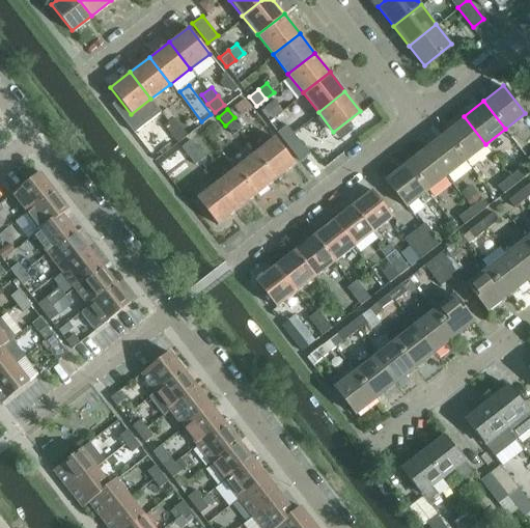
[(464,116),(444,132),(466,159),(485,144),(464,116)]
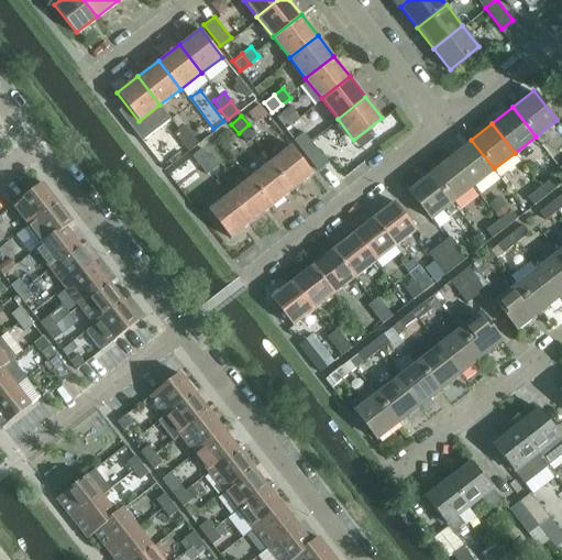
[(173,132),(179,141),(190,133),(183,124),(173,132)]
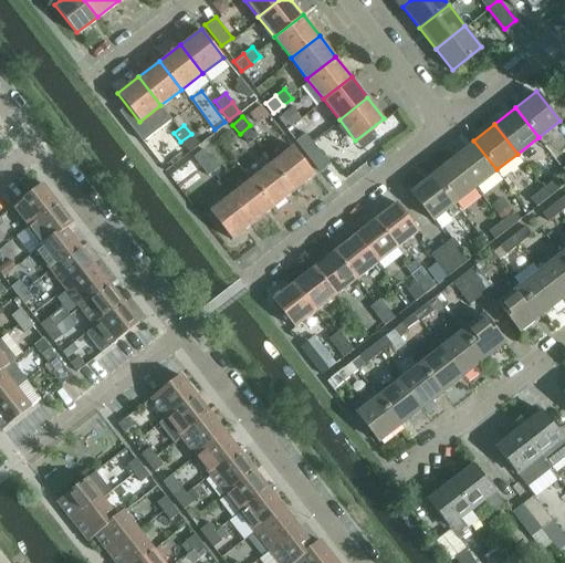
[(250,125),(240,134),(247,143),(257,135),(250,125)]
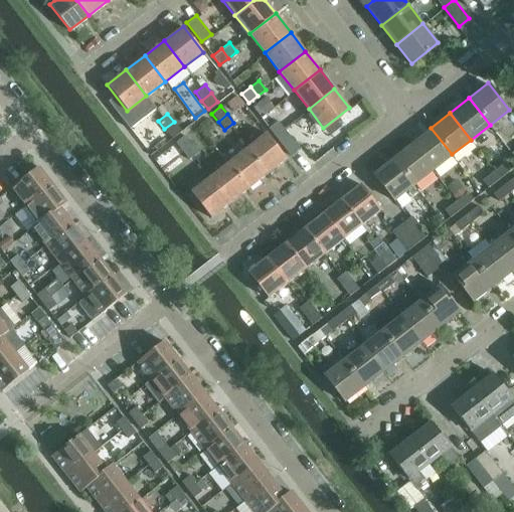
[(278,119),(268,127),(274,135),(284,127),(278,119)]
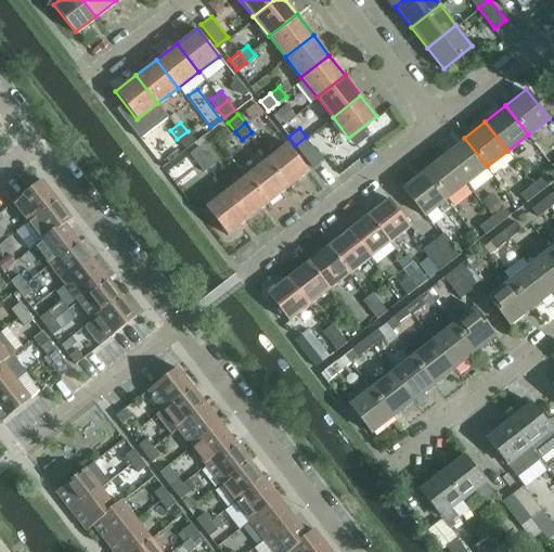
[(188,131),(177,139),(184,149),(194,141),(188,131)]
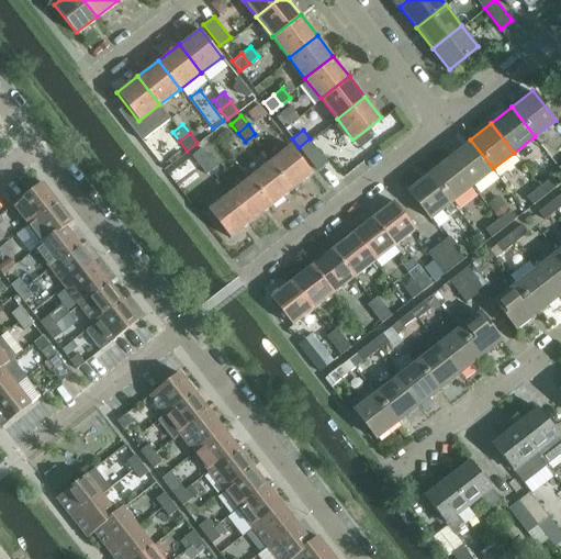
[(327,159),(310,138),(299,147),(316,168),(327,159)]
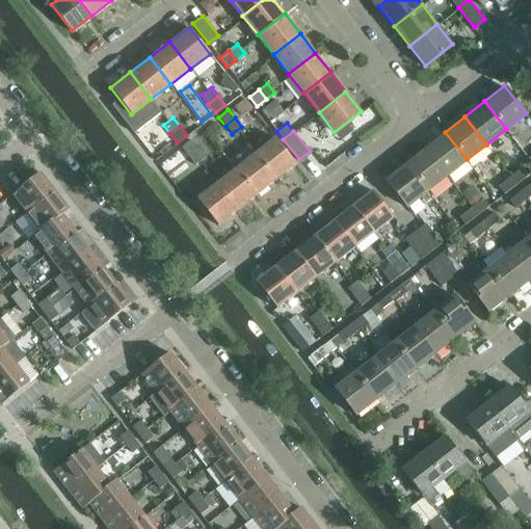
[(445,132),(425,147),(447,175),(467,159),(445,132)]
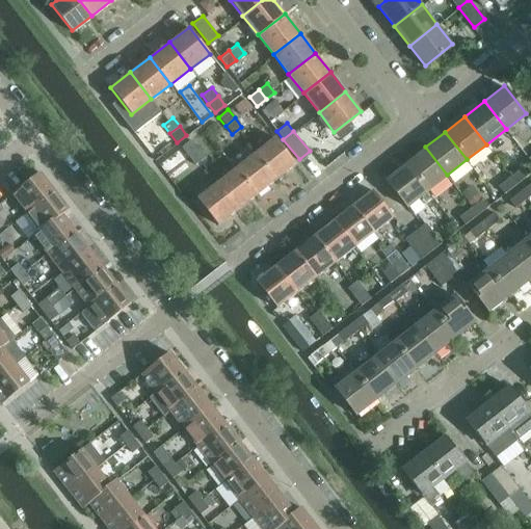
[(274,136),(255,152),(274,178),(294,162),(274,136)]
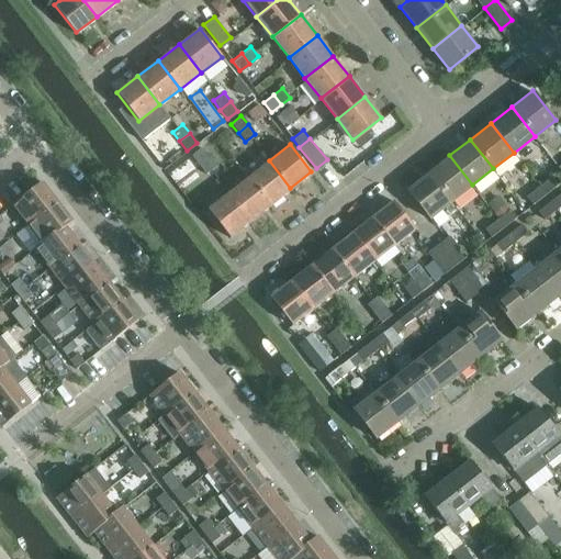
[(190,155),(198,164),(208,156),(200,146),(190,155)]
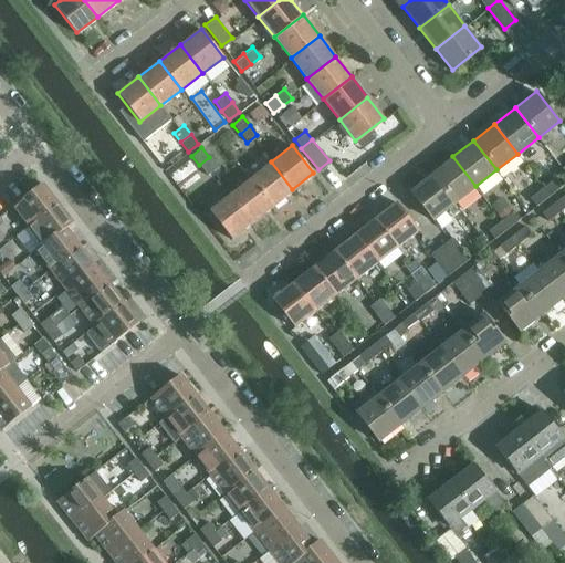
[(452,156),(431,173),(454,202),(475,186),(452,156)]
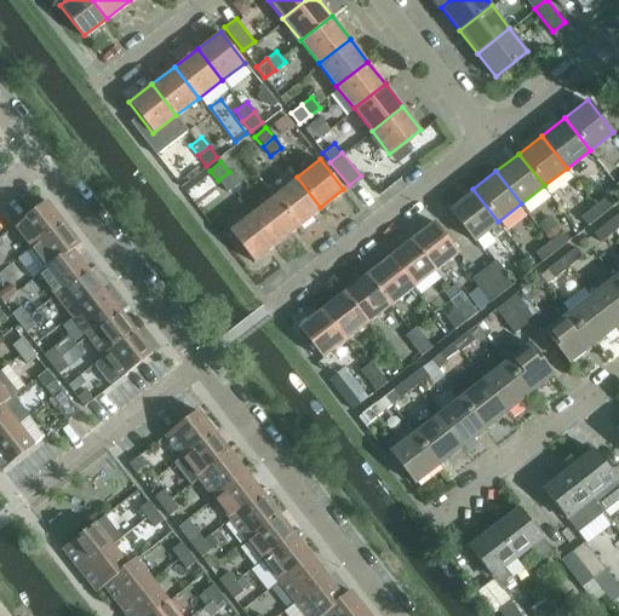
[(229,172),(218,180),(225,190),(236,182),(229,172)]
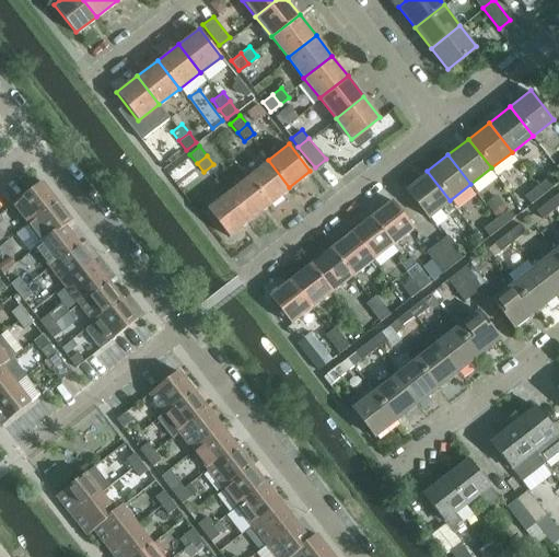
[(268,160),(247,176),(268,204),(289,187),(268,160)]
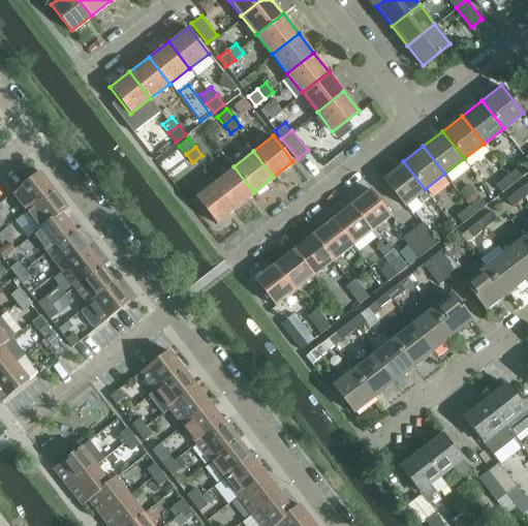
[(425,189),(403,161),(383,177),(405,205),(425,189)]
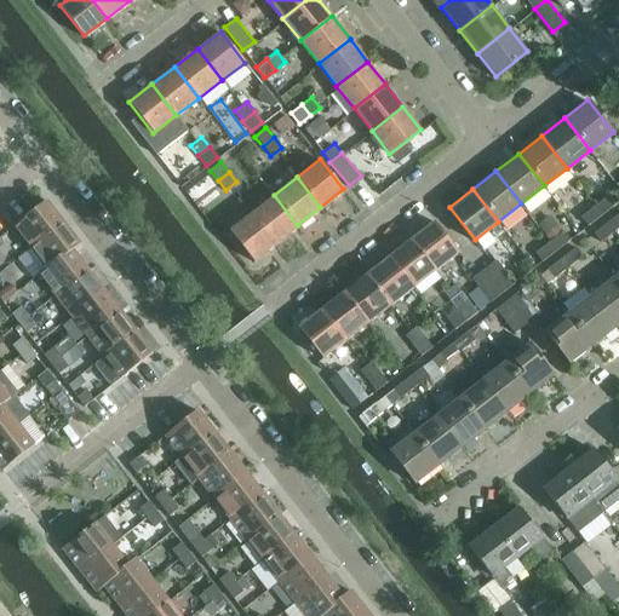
[(608,193),(595,203),(602,213),(615,202),(608,193)]
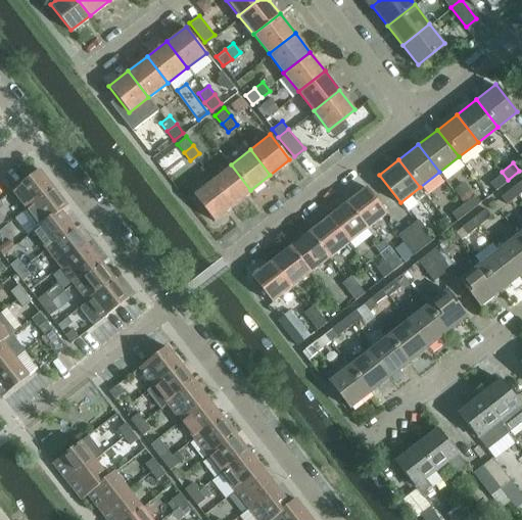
[(231,164),(211,180),(231,205),(250,190),(231,164)]
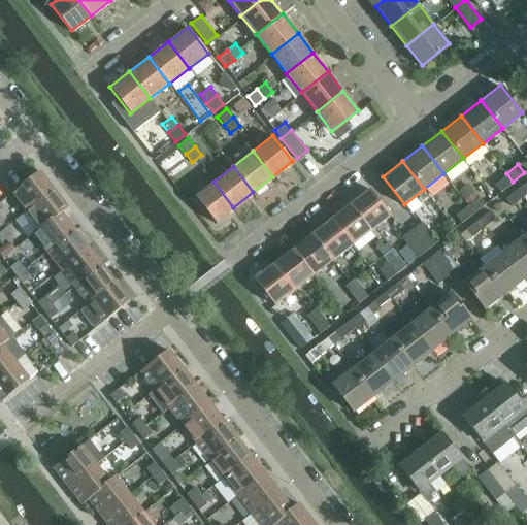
[(10,191),(25,209),(53,188),(38,169),(10,191)]
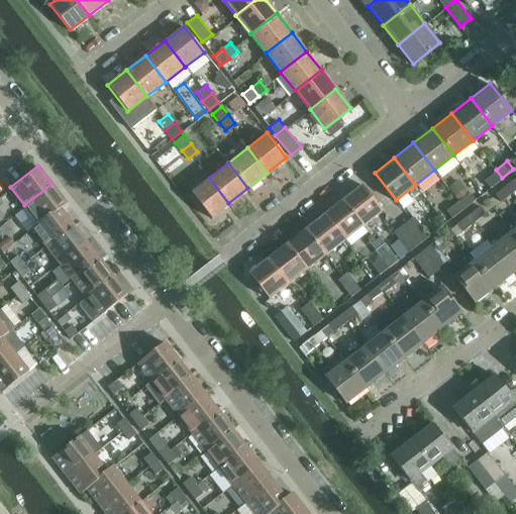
[(502,178),(496,170),(484,179),(490,187),(502,178)]
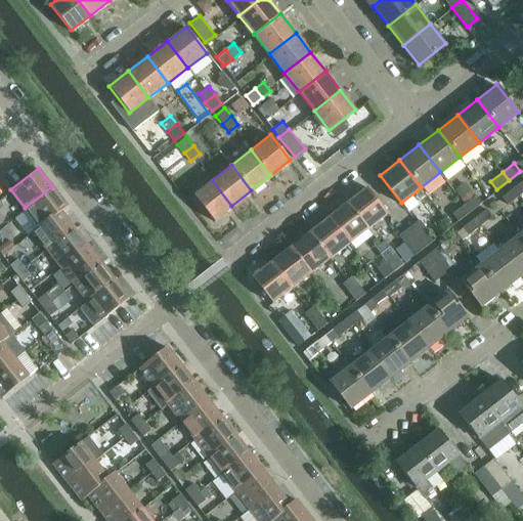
[(522,179),(514,186),(520,194),(522,191),(522,179)]
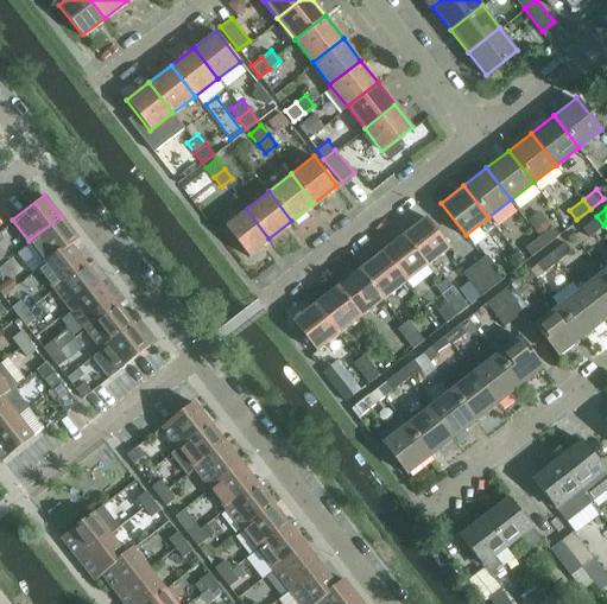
[(269,239),(246,209),(223,226),(246,256),(269,239)]
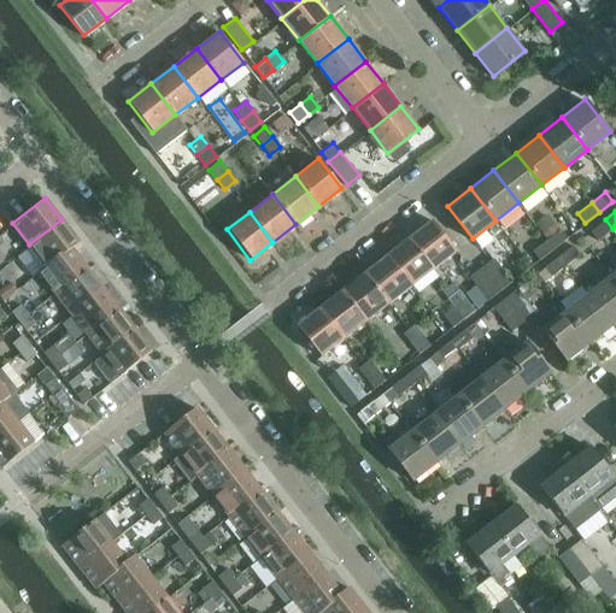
[(29,245),(45,264),(46,265),(70,246),(71,247),(78,241),(62,219),(29,245)]
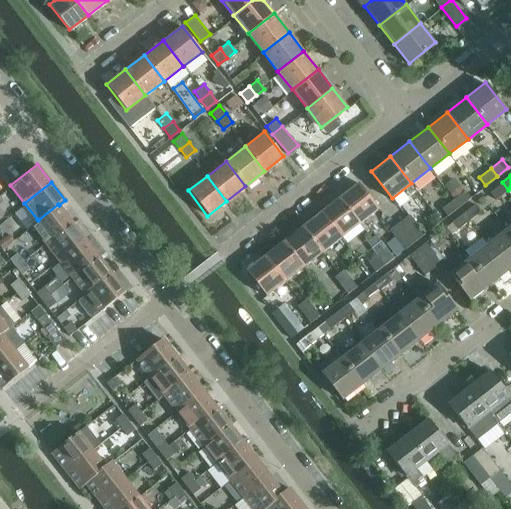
[(358,182),(339,197),(359,222),(378,208),(358,182)]
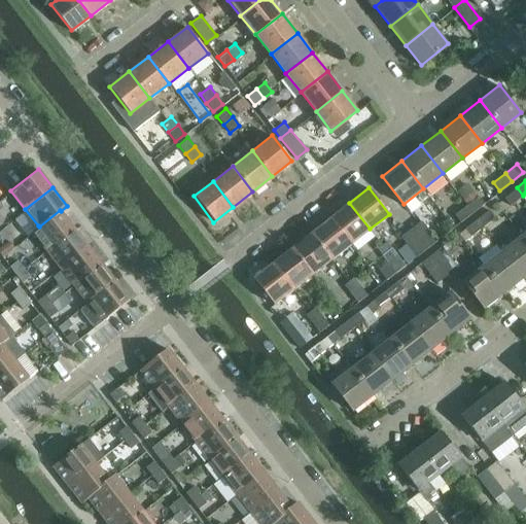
[(523,196),(517,187),(504,197),(511,205),(523,196)]
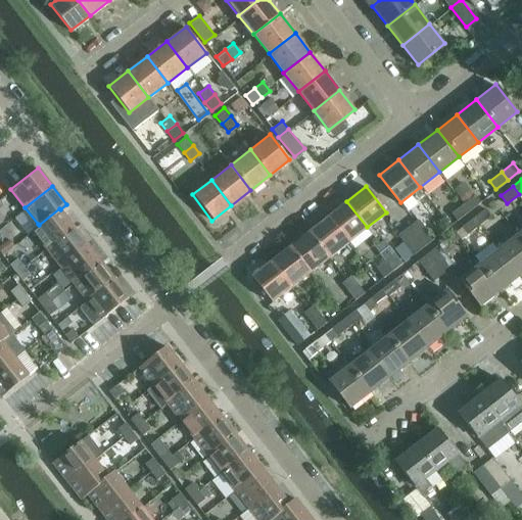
[(474,193),(463,201),(469,209),(480,200),(474,193)]
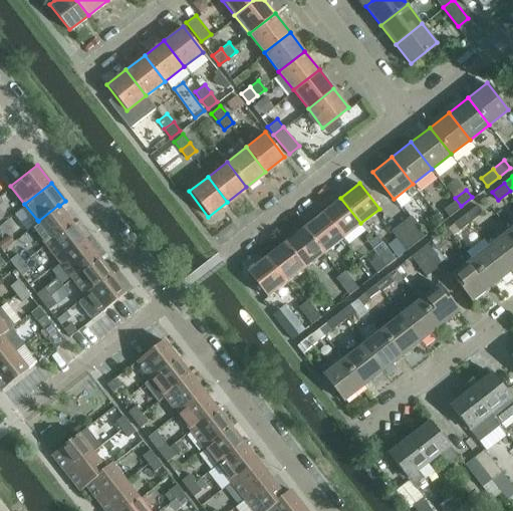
[(340,198),(322,212),(341,238),(360,223),(340,198)]
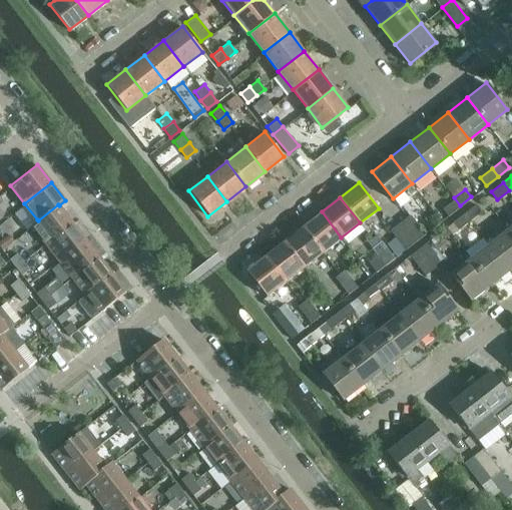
[(460,205),(454,197),(442,206),(448,214),(460,205)]
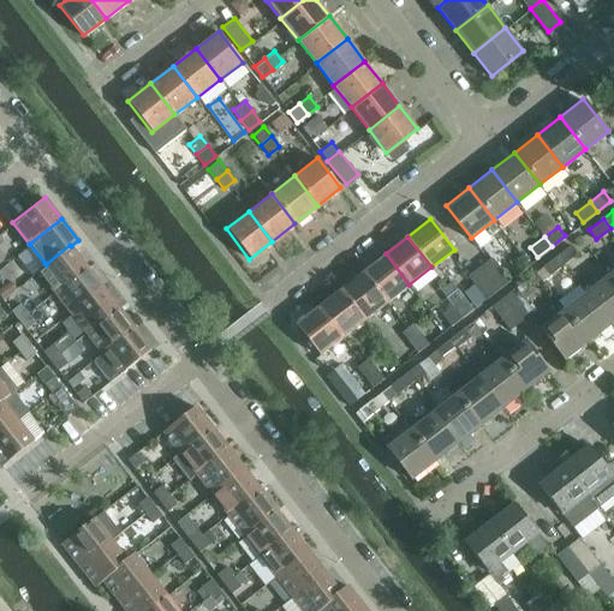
[(571,244),(558,253),(565,263),(578,253),(571,244)]
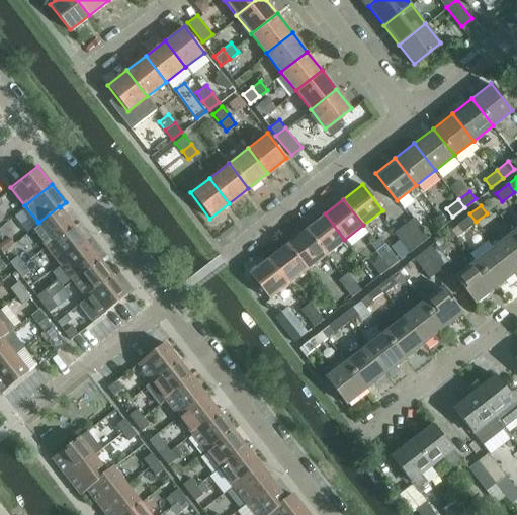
[(31,227),(46,245),(73,224),(60,207),(59,206),(38,223),(37,222),(31,227)]
